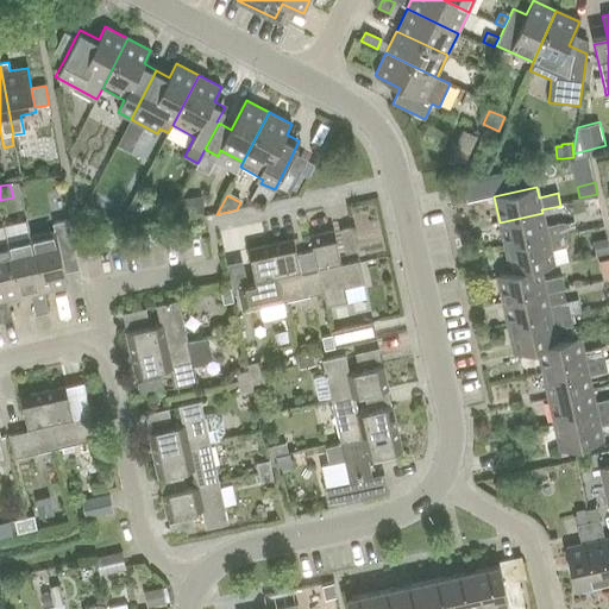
[(202,199),(177,201),(179,219),(203,217),(202,199)]
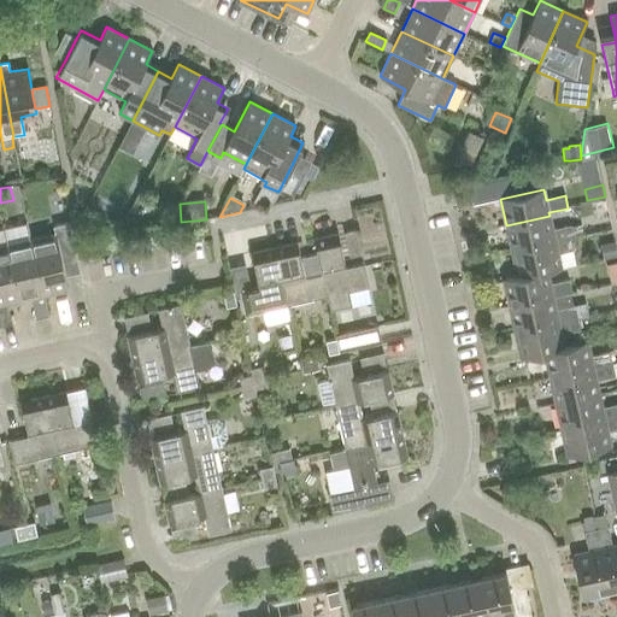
[(550,216),(506,225),(511,251),(574,238),(571,225),(553,230),(550,216)]
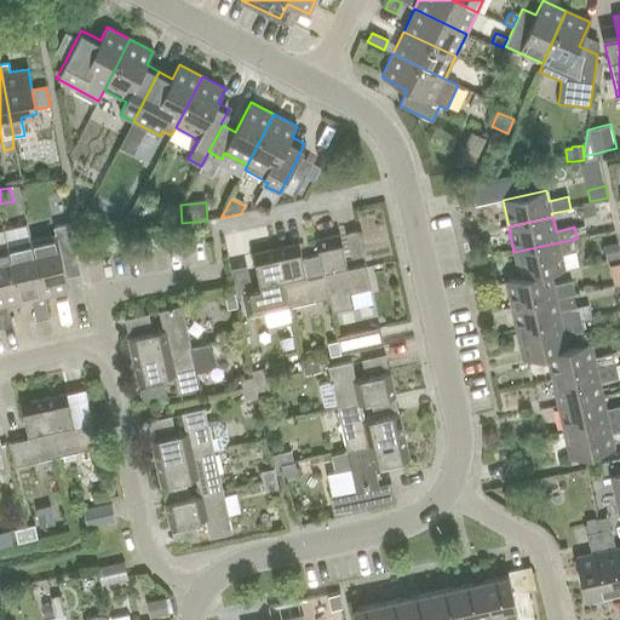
[(55,229),(56,236),(67,280),(80,276),(69,225),(55,229)]
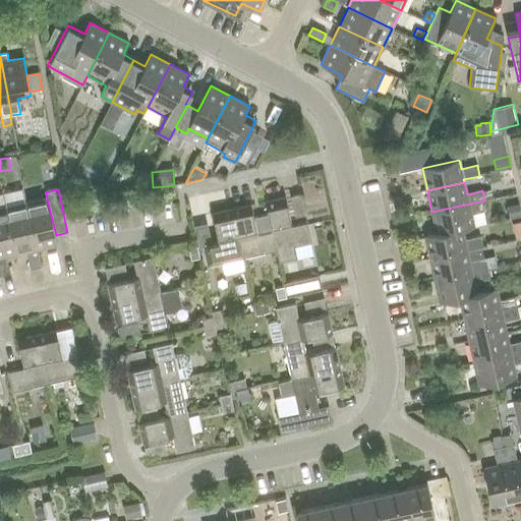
[(294,246),(311,242),(307,223),(292,227),(285,197),(266,201),(272,231),(273,231),(277,250),(276,250),(279,263),(297,258),(294,246)]
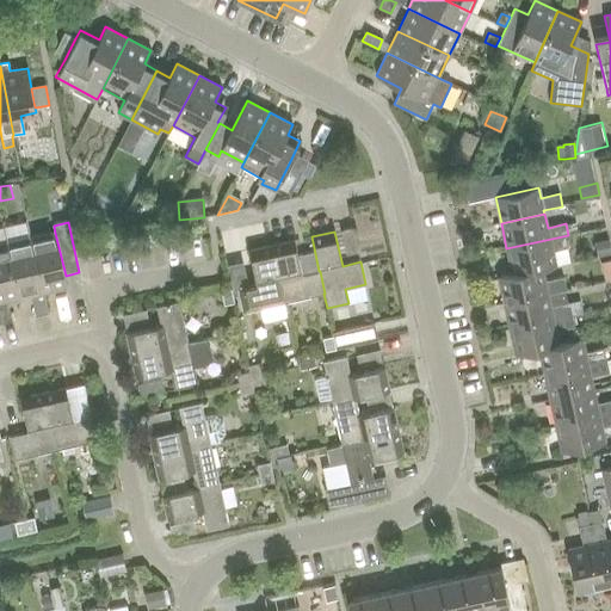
[(55,233),(30,238),(43,292),(68,288),(66,276),(55,233)]
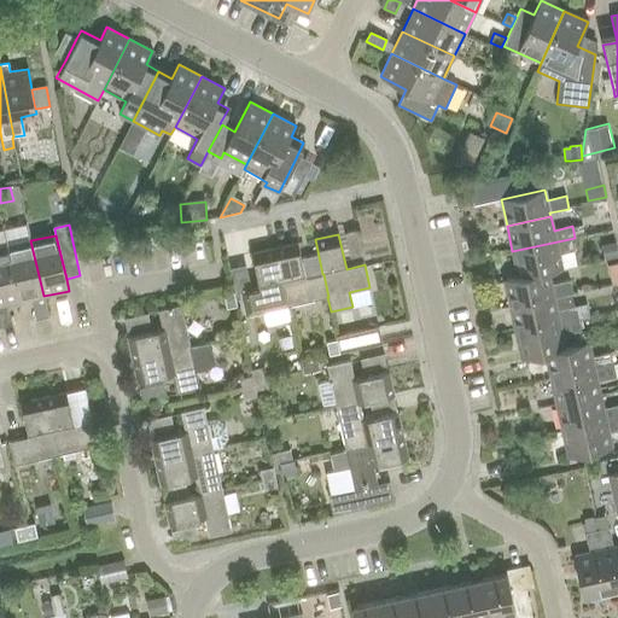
[(575,238),(512,251),(518,277),(548,270),(548,273),(563,269),(559,255),(578,250),(575,238)]
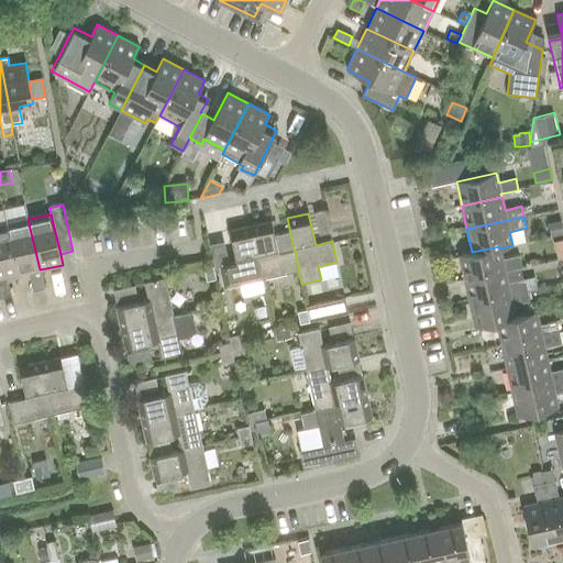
[(18,275),(29,273),(33,291),(44,288),(40,269),(28,219),(6,224),(18,275)]
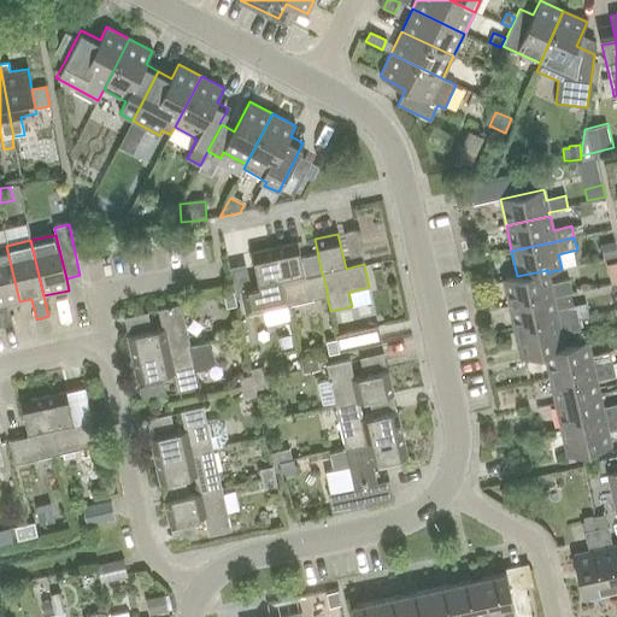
[(616,248),(616,241),(601,245),(605,259),(616,256),(616,248)]
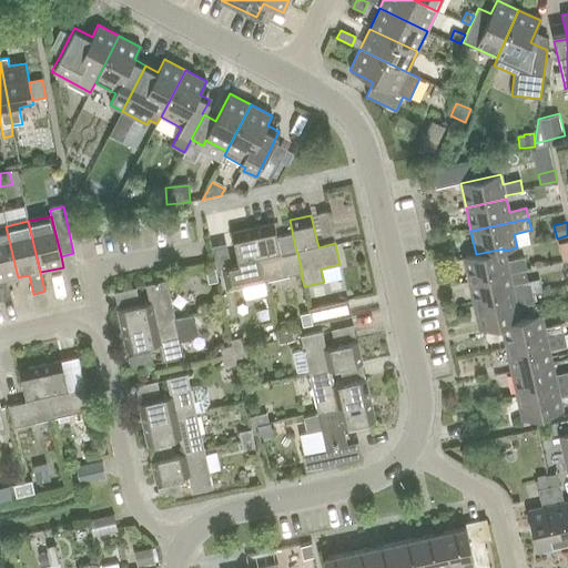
[(274,224),(253,229),(264,281),(301,273),(302,273),(297,252),(296,252),(281,255),(274,224)]
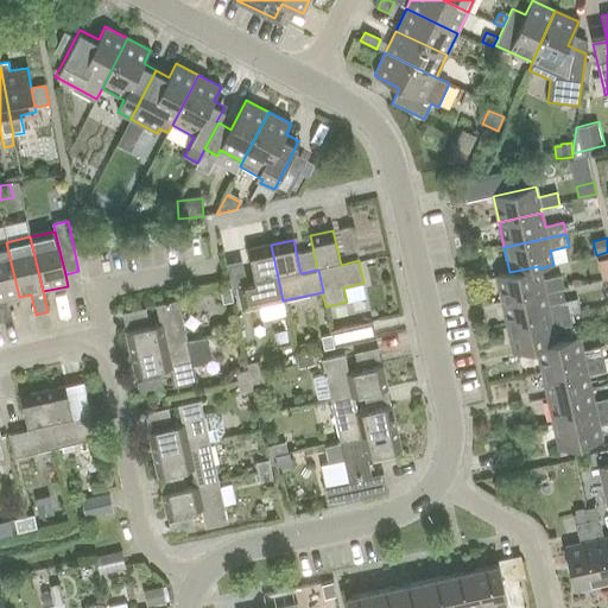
[(19,297),(6,242),(0,244),(0,321),(12,320),(7,299),(19,297)]
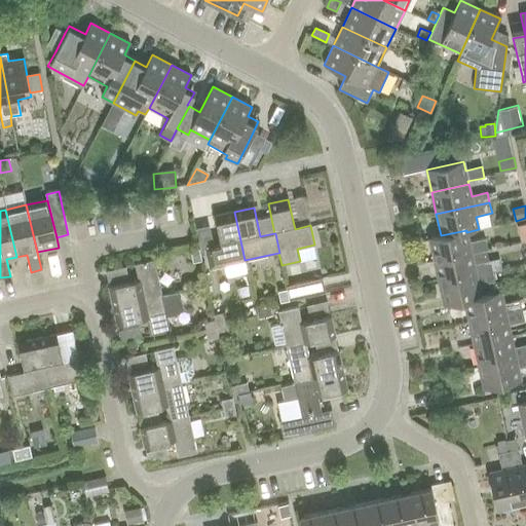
[(210,268),(245,260),(234,212),(215,216),(221,245),(204,249),(210,268)]
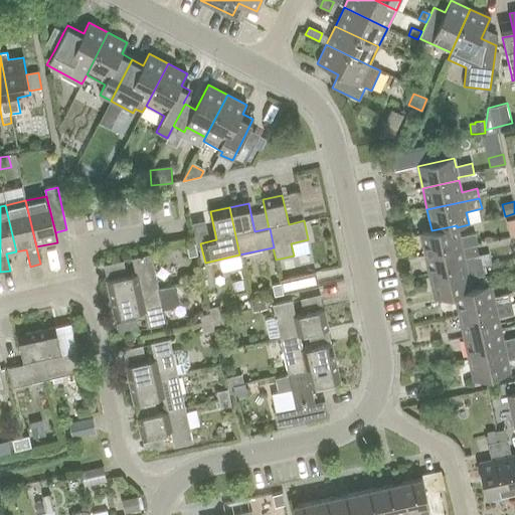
[(432,230),(419,233),(424,255),(461,247),(462,248),(477,245),(475,234),(459,237),(457,227),(457,225),(432,230)]
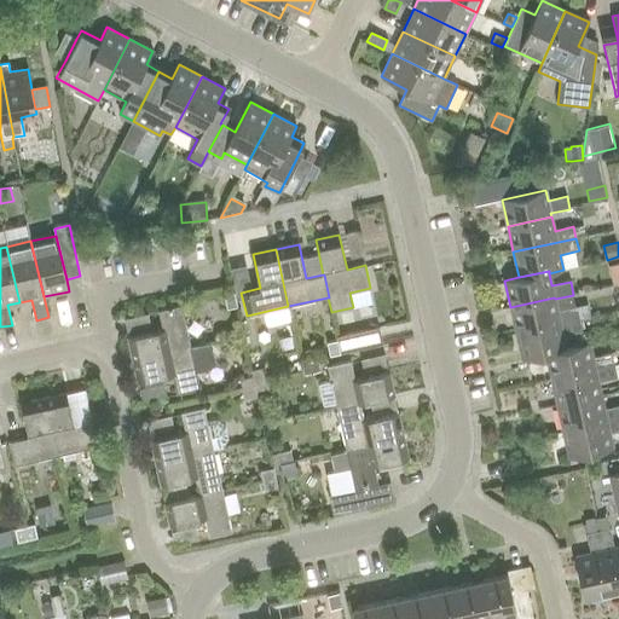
[(233,294),(224,296),(227,310),(237,307),(233,294)]
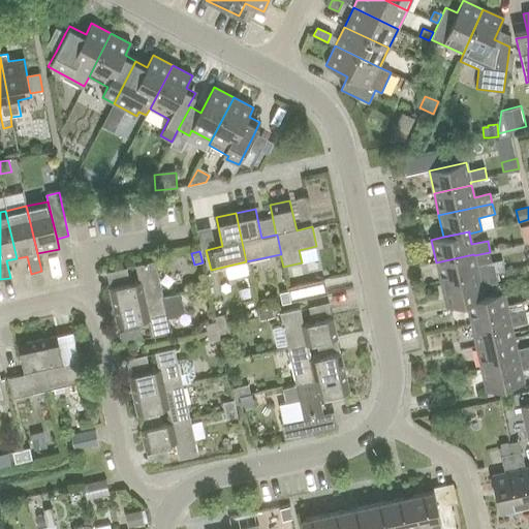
[(473,254),(436,262),(441,284),(478,276),(495,273),(493,262),(476,267),(474,255),(473,254)]
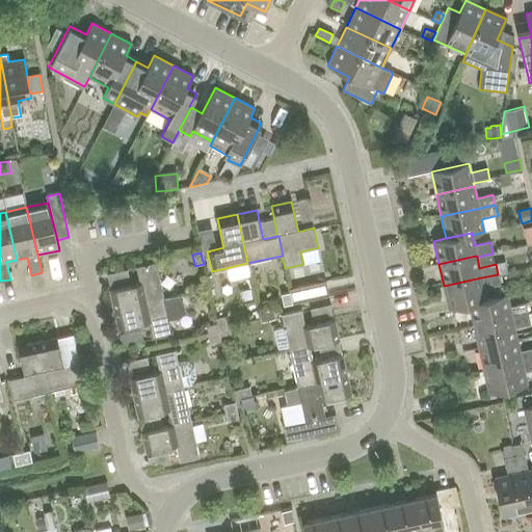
[(110,290),(114,310),(163,298),(156,263),(136,267),(139,284),(110,290)]
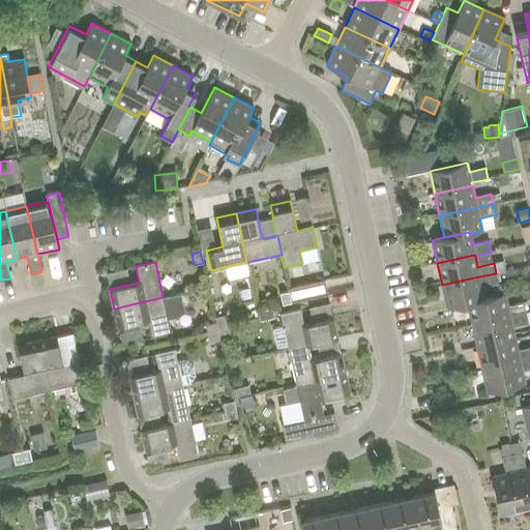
[(479,276),(442,285),(447,308),(467,303),(484,300),(484,298),(481,287),(498,284),(496,273),(479,276)]
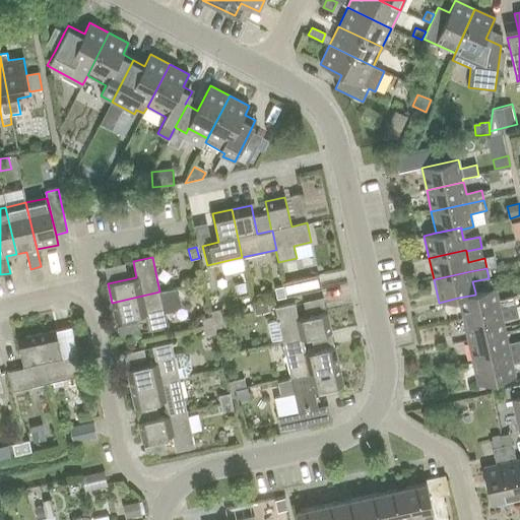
[(274,287),(276,299),(321,288),(318,275),(282,283),(283,285),(274,287)]
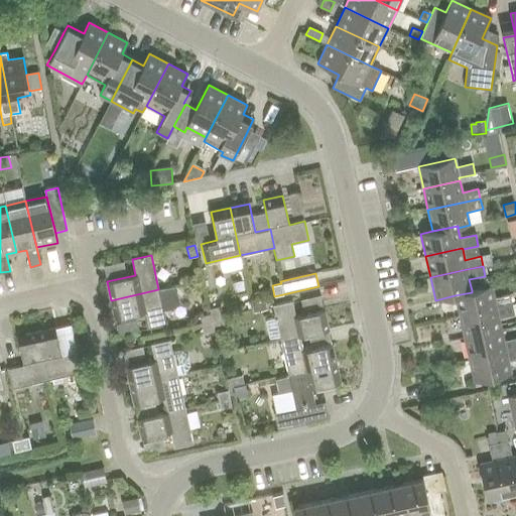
[(166,325),(163,310),(172,308),(177,303),(173,286),(158,289),(111,300),(115,319),(144,312),(147,329),(166,325)]
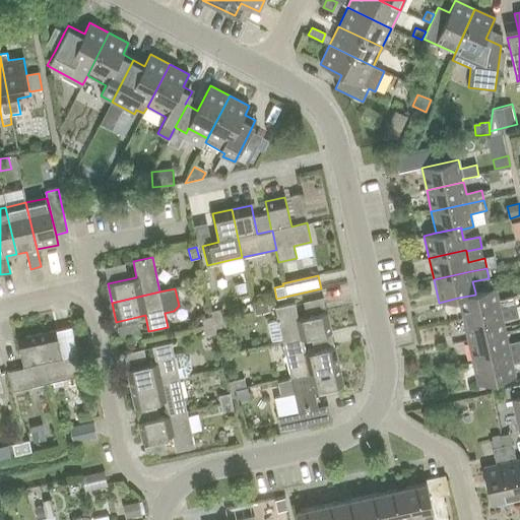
[(475,295),(458,298),(463,320),(516,308),(514,298),(498,301),(495,288),(475,293),(475,295)]
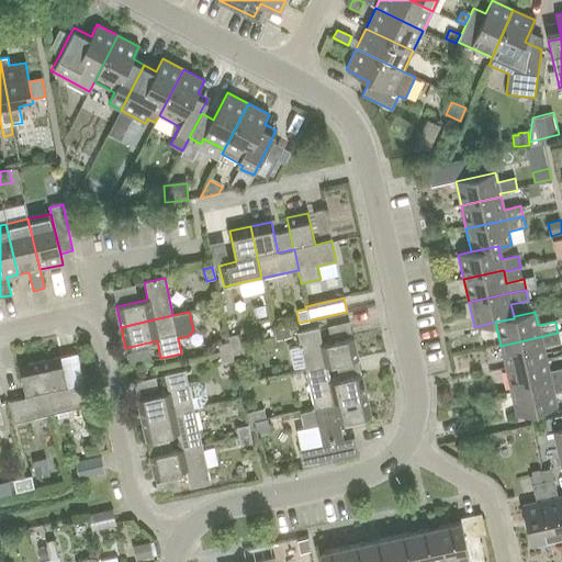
[(273,328),(276,339),(289,335),(287,325),(273,328)]
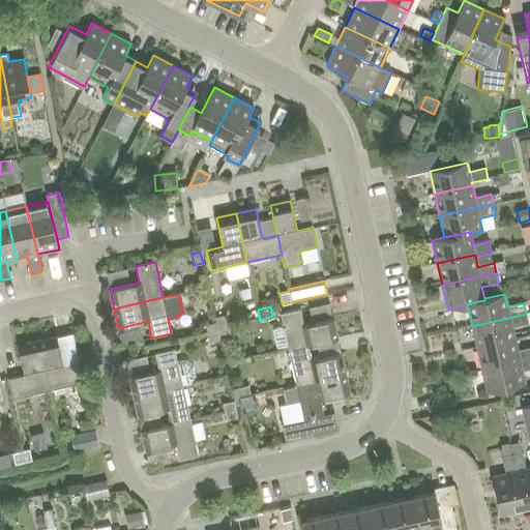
[(280,314),(284,328),(272,330),(276,349),(287,346),(288,349),(307,345),(307,346),(337,340),(333,319),(303,325),(300,310),(280,314)]
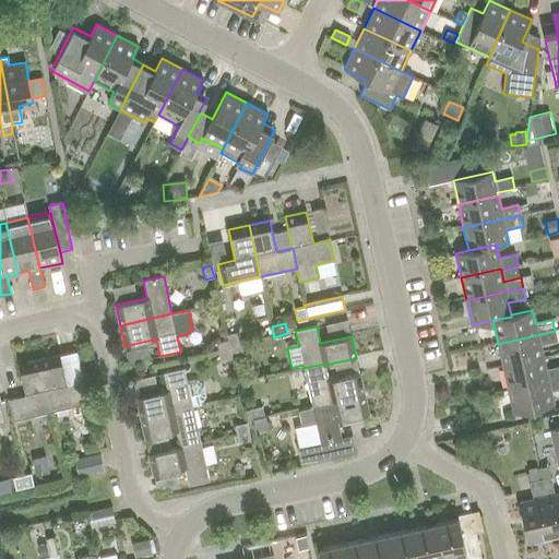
[(555,331),(498,344),(503,367),(543,358),(543,357),(539,345),(557,341),(555,331)]
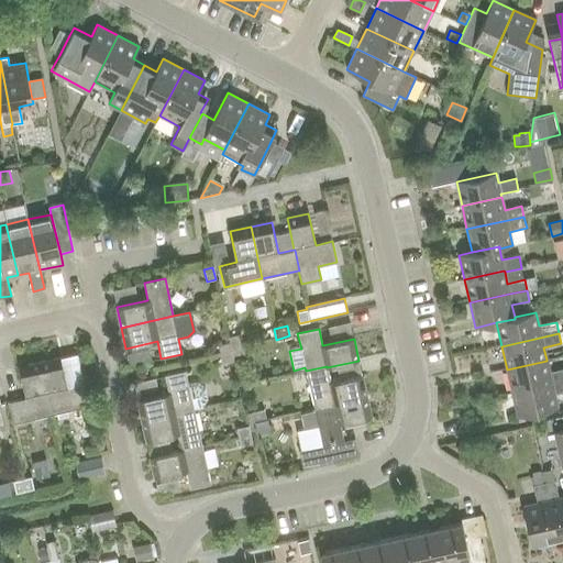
[(240,335),(228,339),(229,343),(230,346),(241,344),(240,335)]
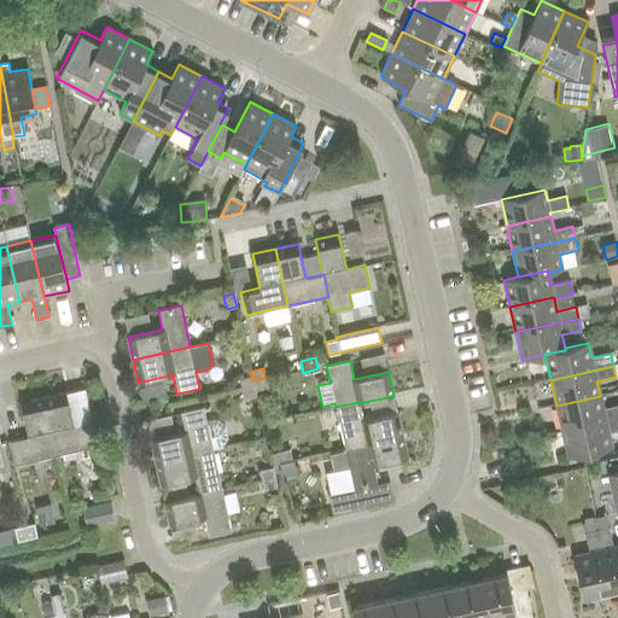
[(251,377),(239,379),(242,389),(254,386),(252,380),(251,377)]
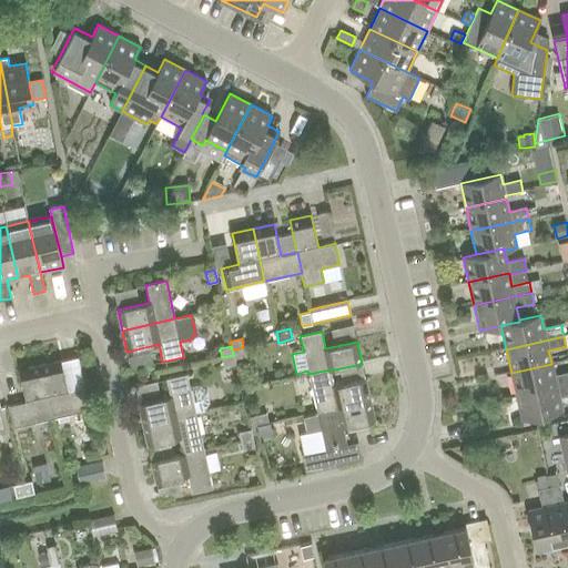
[(243,347),(232,350),(233,355),(235,365),(236,365),(234,358),(245,356),(243,347)]
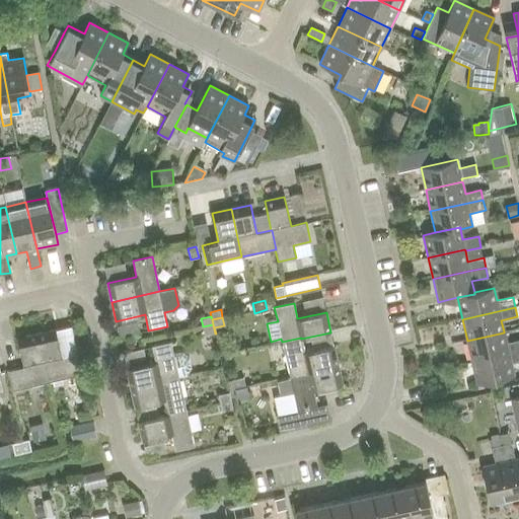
[(213,324),(203,326),(204,336),(215,334),(213,324)]
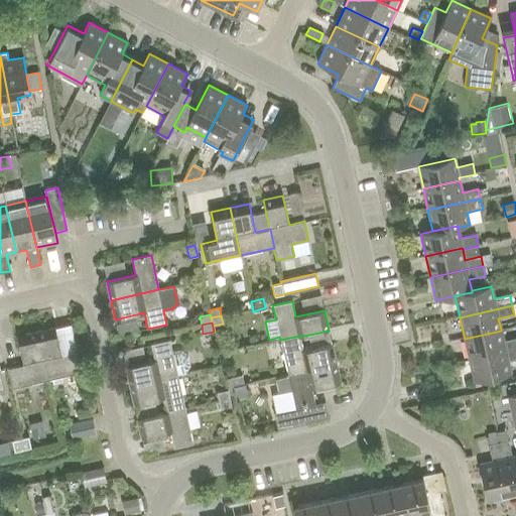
[(36,333),(47,380),(82,372),(78,353),(61,357),(55,328),(36,333)]
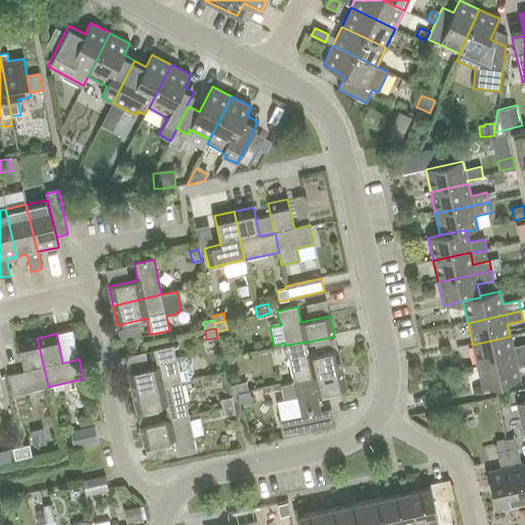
[(510,336),(473,345),(477,366),(524,355),(524,345),(513,348),(510,336)]
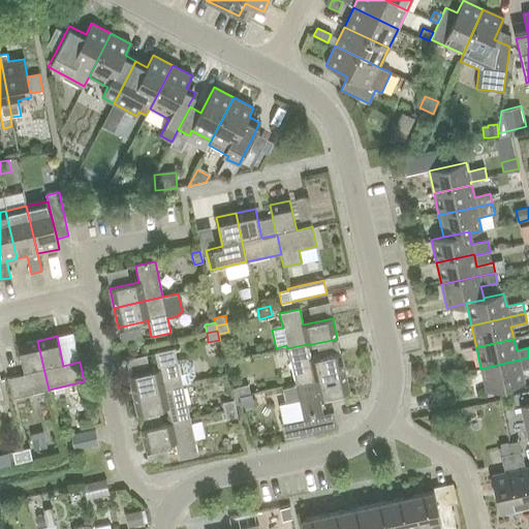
[(12,398),(49,390),(37,341),(18,345),(25,374),(8,378),(12,398)]
